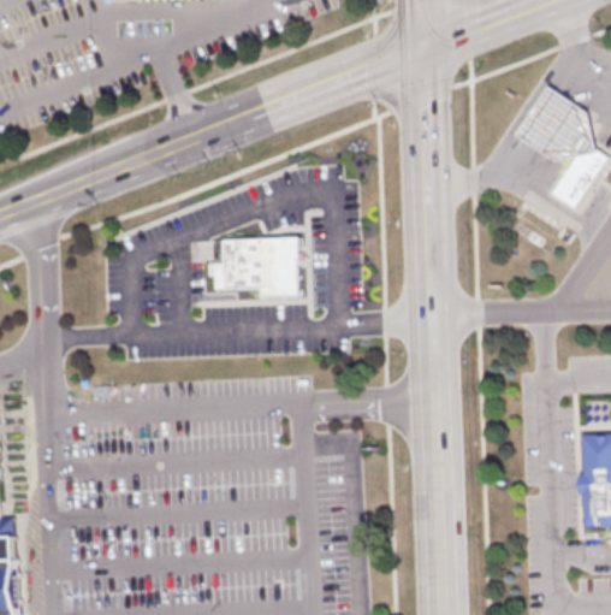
[(594,151),(586,110),(547,84),(515,132),(555,159),(594,151)]
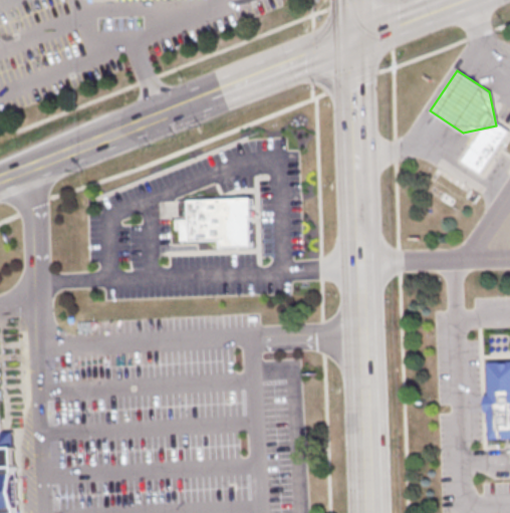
[(506,131),(479,173),(459,160),(487,117),(506,131)]
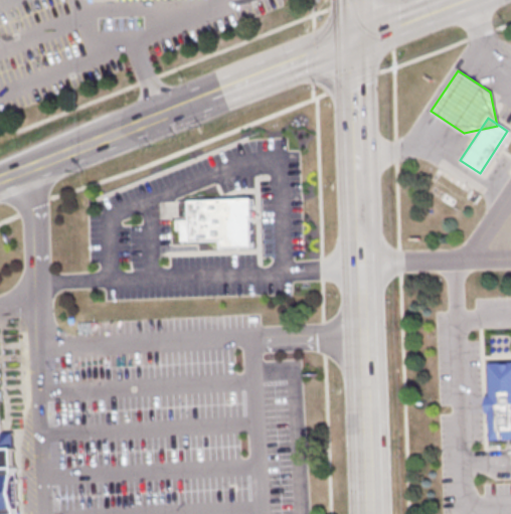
[(186,200),(248,198),(250,247),(218,248),(218,240),(178,241),(177,230),(173,230),(172,220),(187,219),(186,200)]
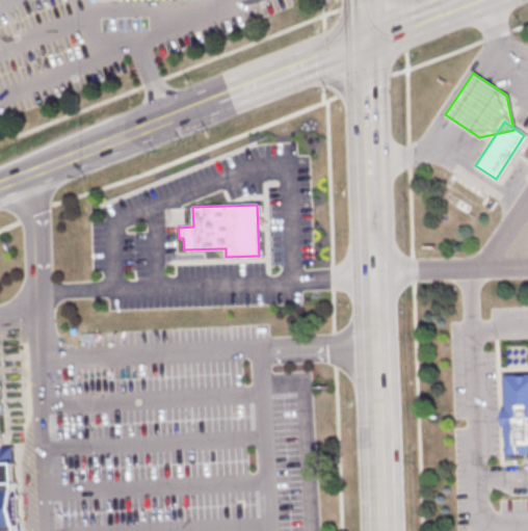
[(527,454),(502,455),(501,427),(498,427),(497,409),(502,409),(500,376),(527,374),(527,454)]
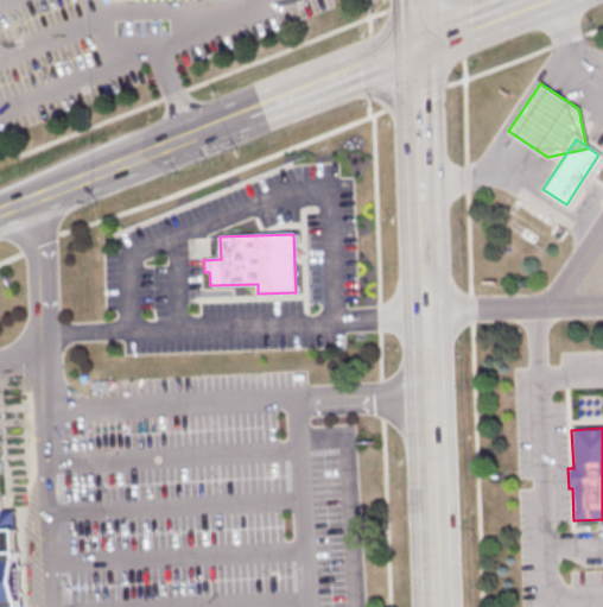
[(0,512),(10,511),(13,606),(0,606),(0,512)]
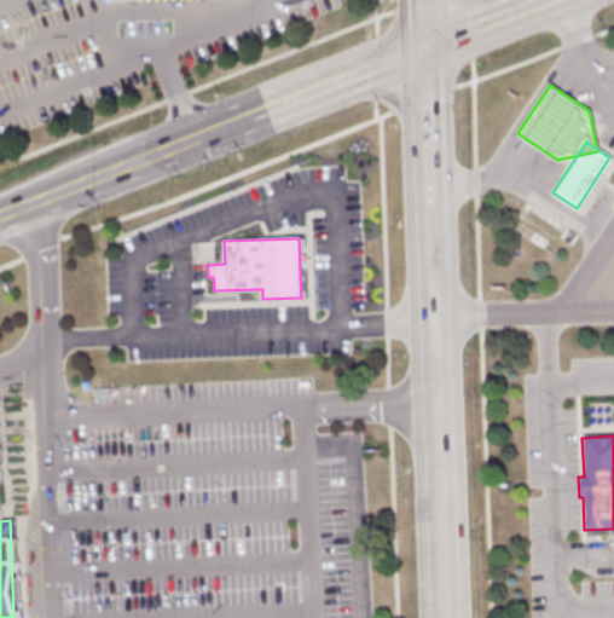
All buildings are outlined.
